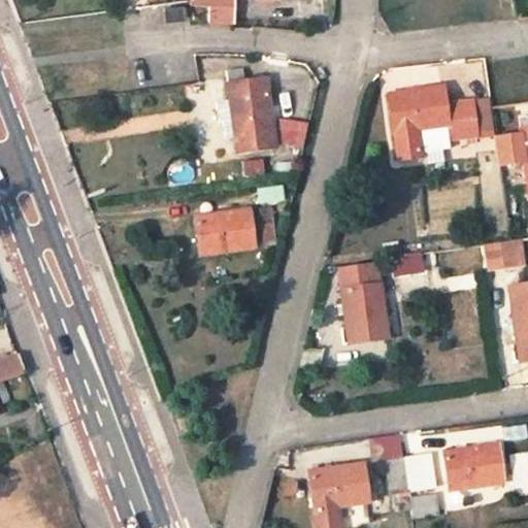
[(188,0),(188,4),(207,4),(207,23),(233,23),(233,0),(188,0)]
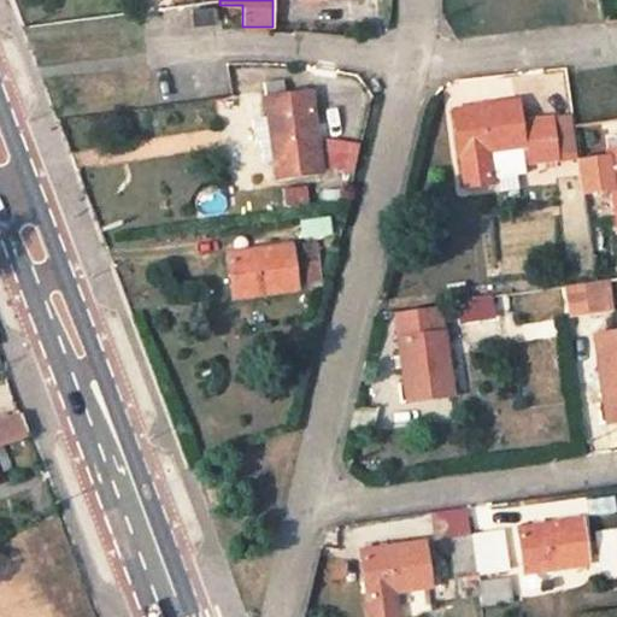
[(215,6),(189,10),(193,27),(217,23),(215,6)]
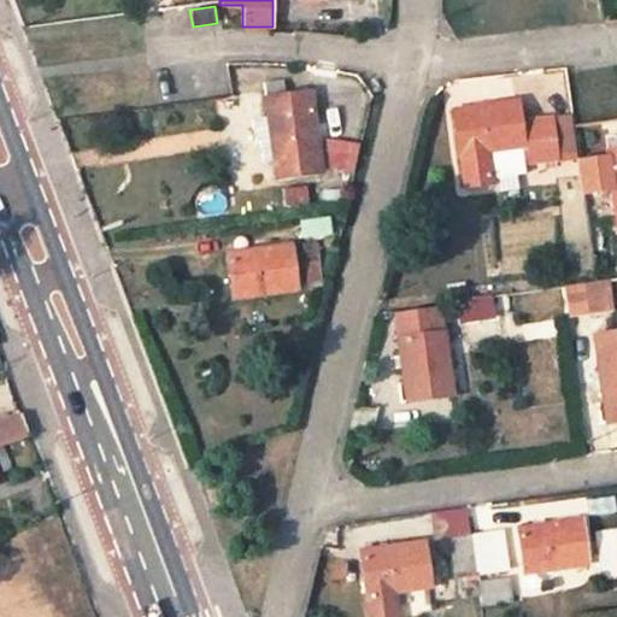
[(207,94),(230,92),(227,63),(204,65),(207,94)]
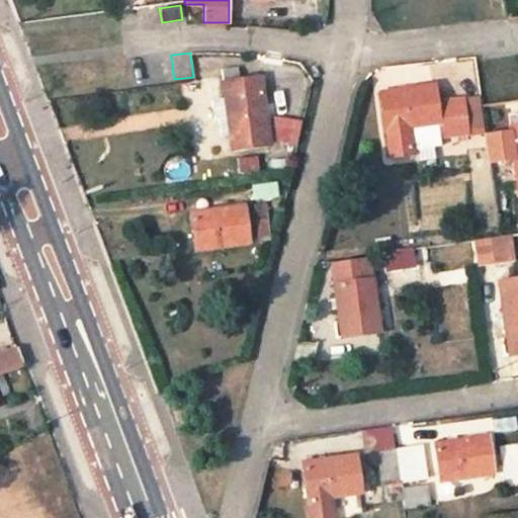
[(220,69),(224,99),(230,136),(232,150),(268,146),(260,79),(239,82),(237,67),(220,69)]
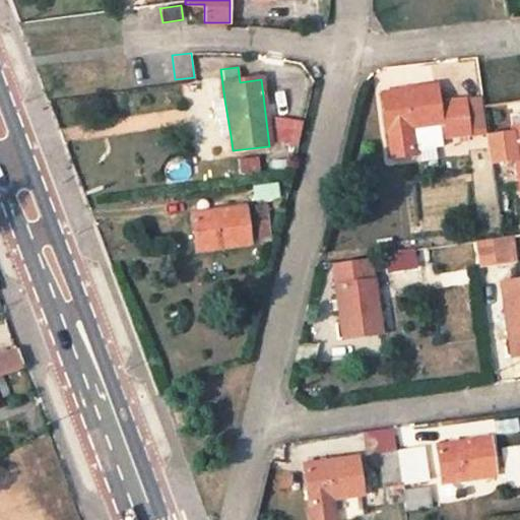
[(434,87),(382,94),(391,158),(413,155),(409,128),(439,124),(441,139),(470,135),(466,103),(465,98),(436,102),(434,87)]
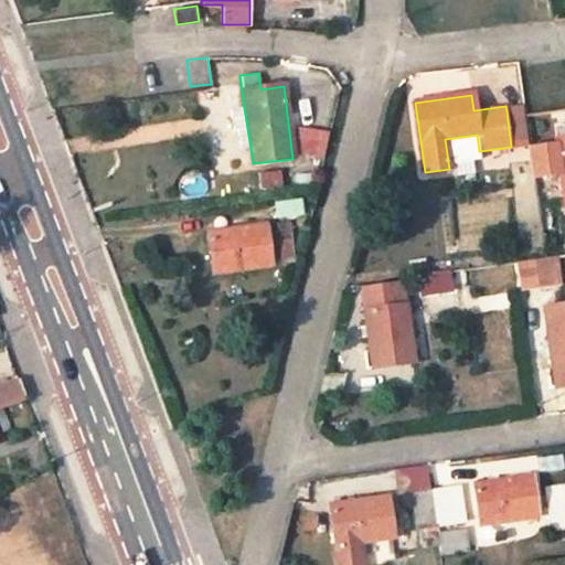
[(244,108),(230,110),(233,131),(237,130),(240,149),(251,148),(244,108)]
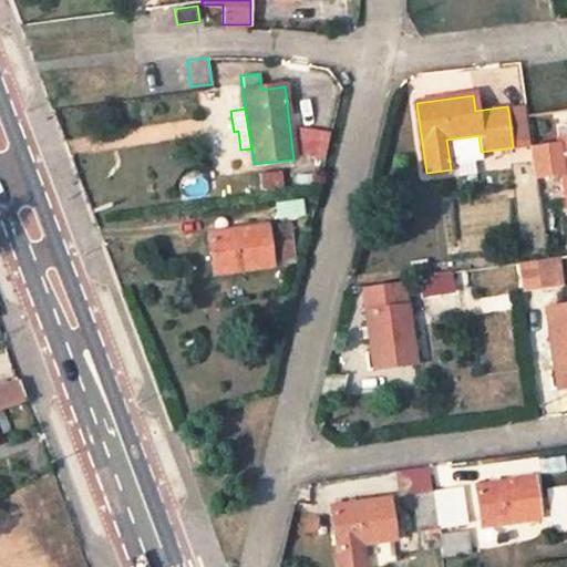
[(517,111),(508,112),(513,147),(522,145),(517,111)]
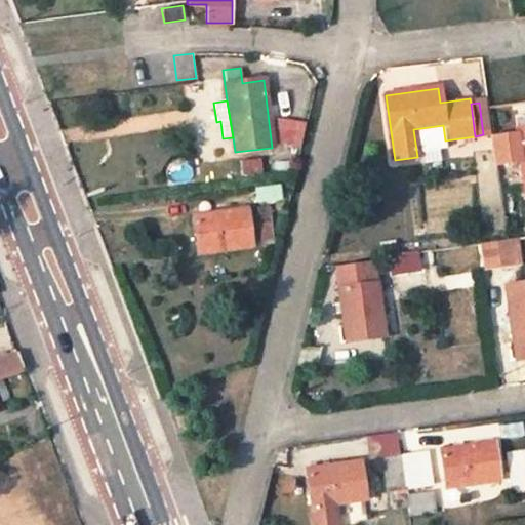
[(524,115),(515,117),(516,129),(524,128),(524,115)]
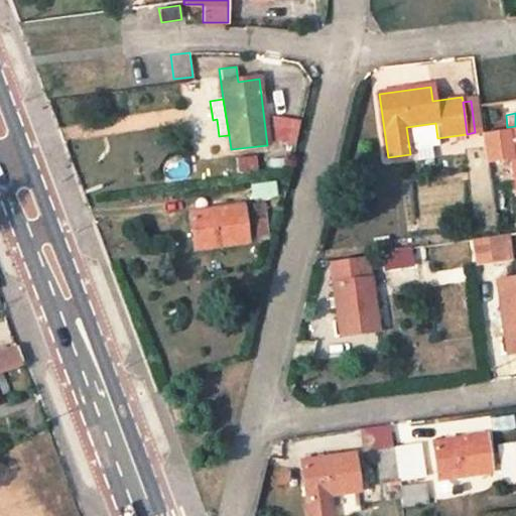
[(515,126),(507,127),(508,133),(511,157),(515,189),(515,126)]
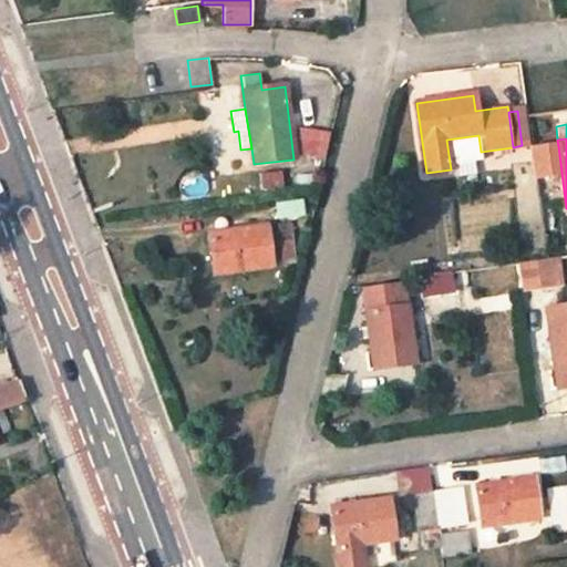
[(562,173),(558,146),(531,150),(535,176),(562,173)]
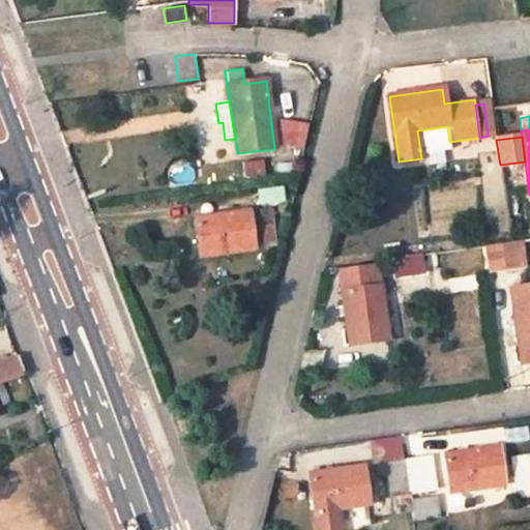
[(292,163),(275,164),(276,176),(293,174),(292,163)]
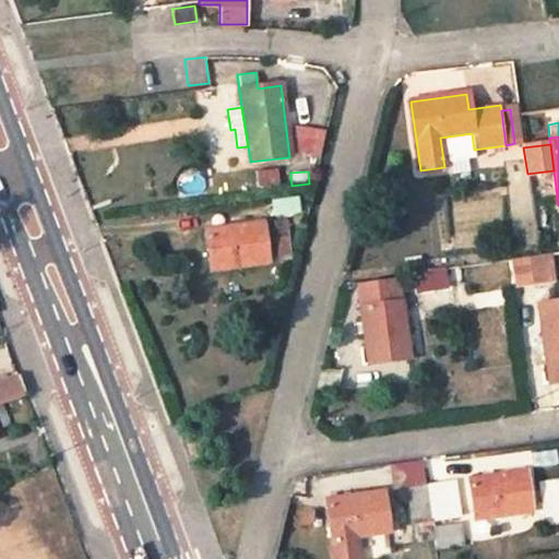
[(297,200),(271,201),(272,216),(298,214),(297,200)]
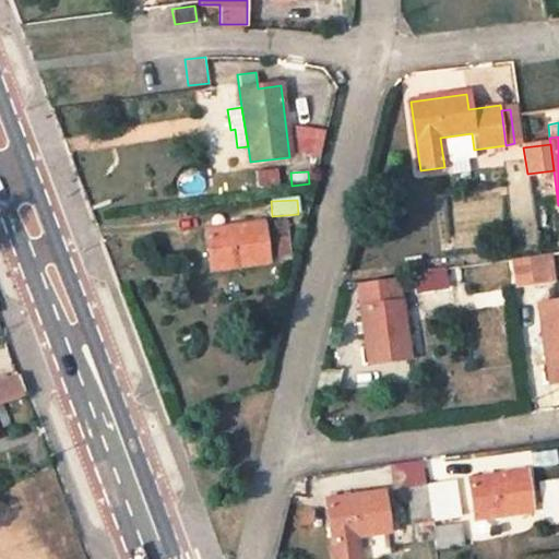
[(286,221),(272,223),(273,239),(263,240),(266,263),(290,260),(286,221)]
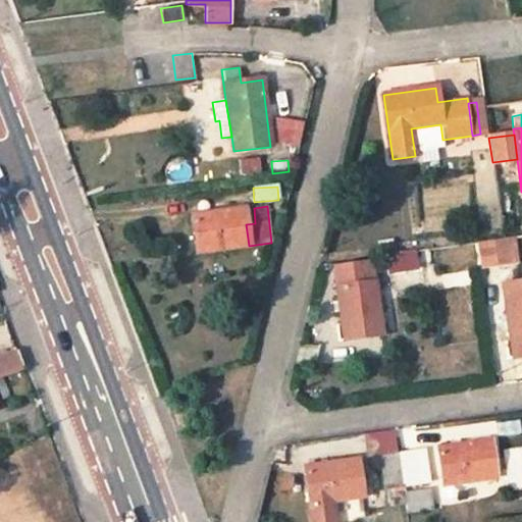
[(243,208),(193,214),(198,253),(249,246),(246,224),(243,208)]
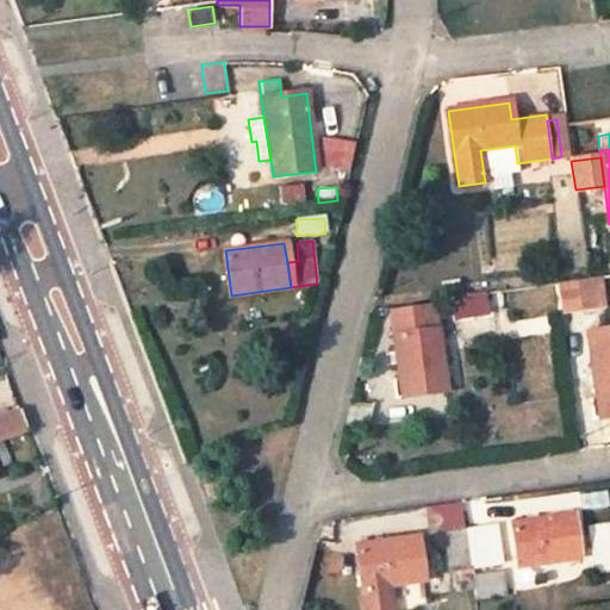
[(599,277),(556,284),(561,316),(604,310),(599,277)]
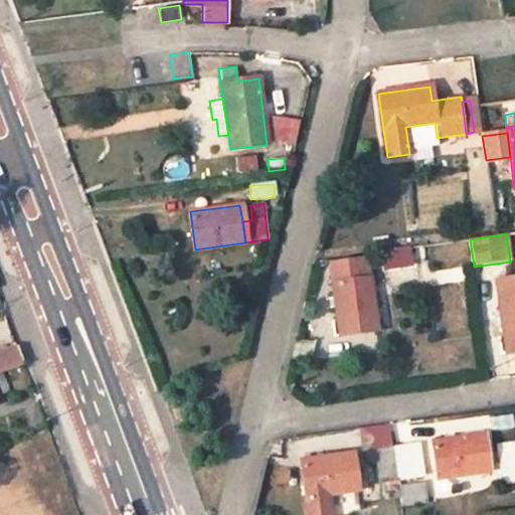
[(405,248),(380,252),(382,269),(406,265),(405,248)]
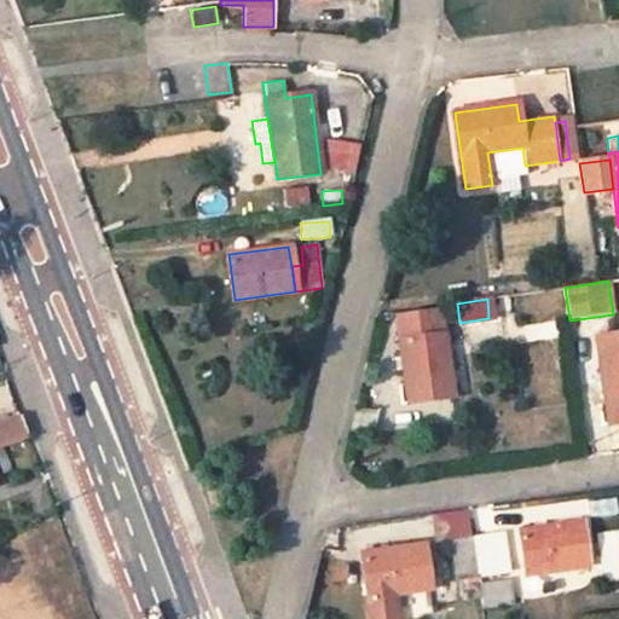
[(440,311),(397,317),(409,404),(452,397),(440,311)]
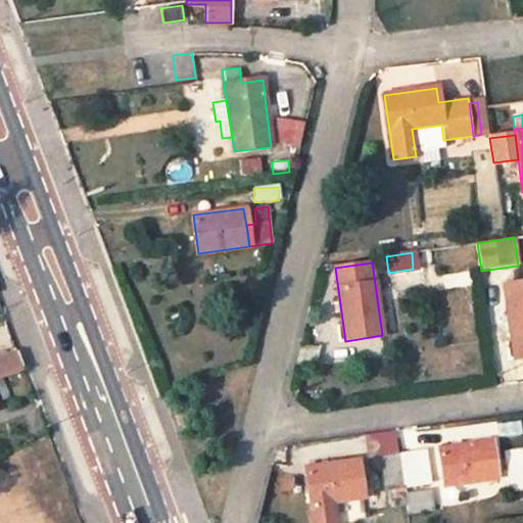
[(522,282),(502,286),(508,326),(513,359),(522,357),(522,282)]
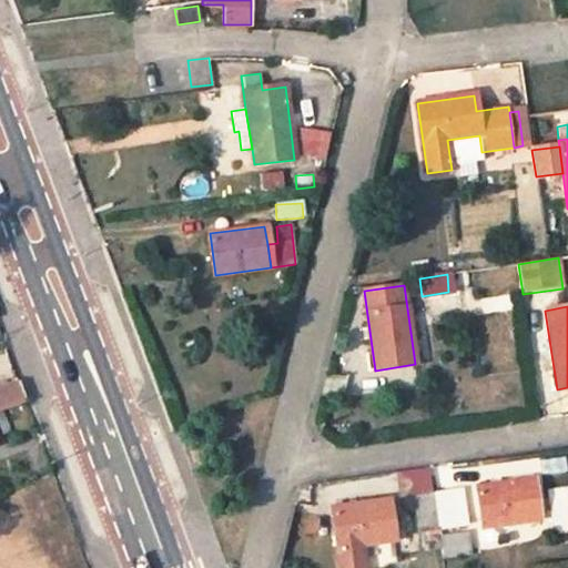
[(18,381),(0,387),(0,412),(2,412),(26,402),(18,381)]
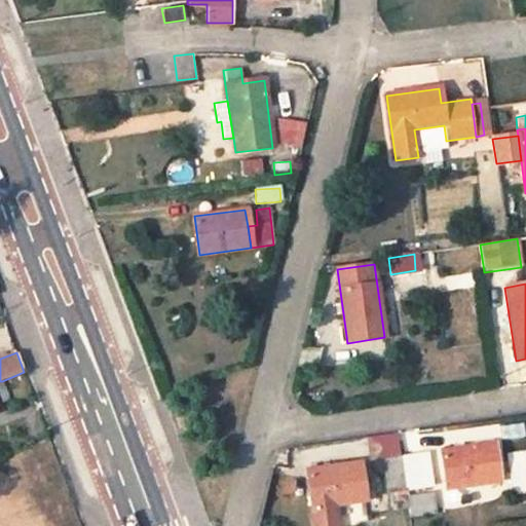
[(2,381),(0,381),(0,400),(1,403),(9,399),(2,381)]
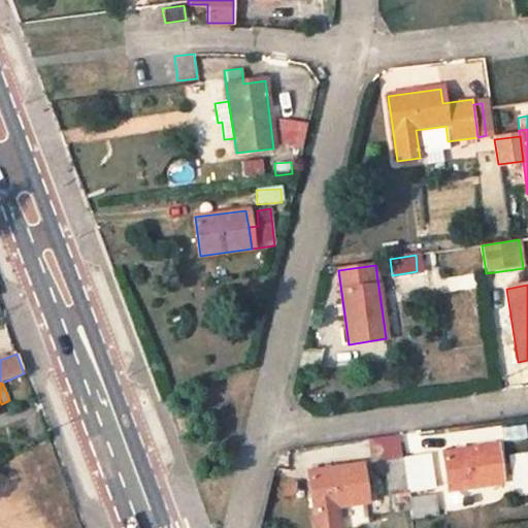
[(495,444),(442,453),(448,491),(446,493),(444,497),(446,500),(448,502),(450,503),(453,503),(456,501),(458,499),(456,490),(459,489),(463,488),(465,488),(500,483),(495,444)]
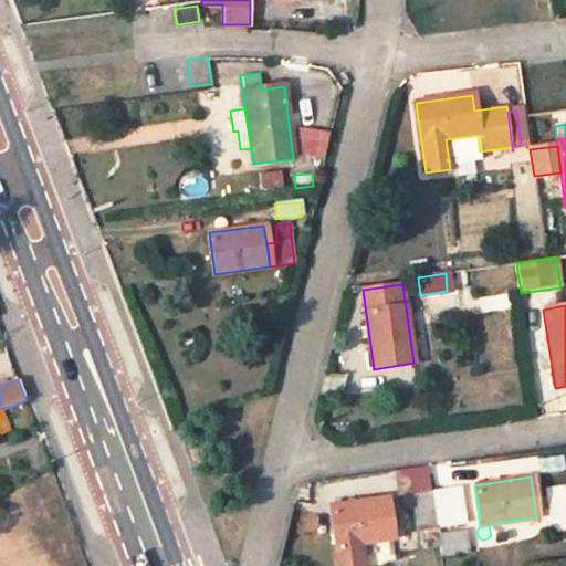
[(565,485),(546,489),(553,530),(565,527),(565,485)]
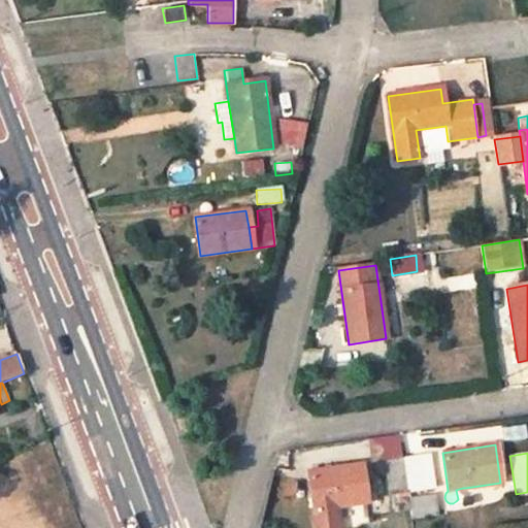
[(427,456),(401,459),(405,489),(431,485),(427,456)]
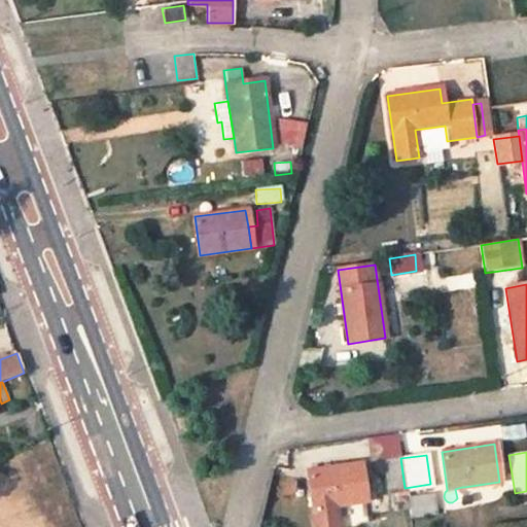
[(400,458),(385,460),(388,490),(405,488),(400,458)]
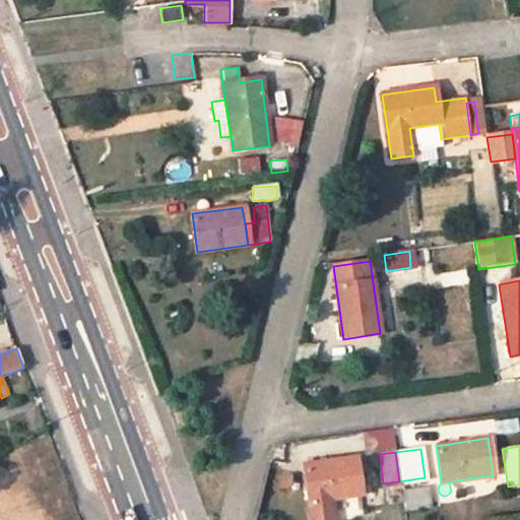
[(311,519),(333,519),(330,499),(361,494),(354,457),(303,465),(309,502),(311,519)]
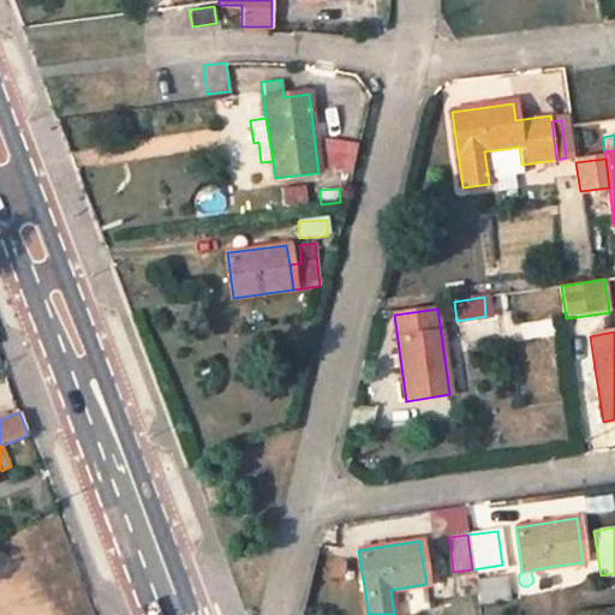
[(503,575),(473,580),(476,592),(506,587),(503,575)]
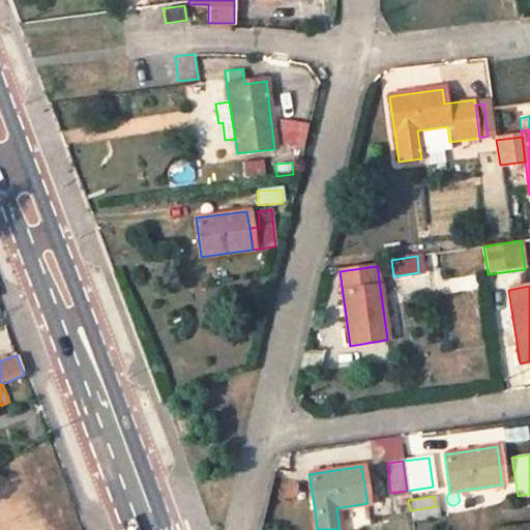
[(436,506),(410,510),(411,523),(437,519),(436,506)]
